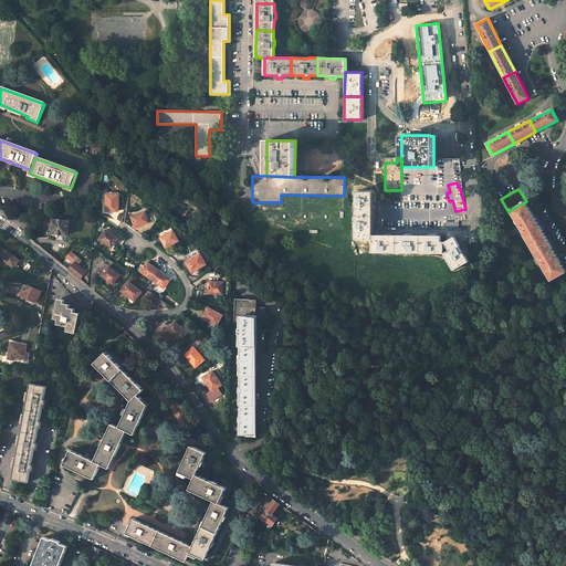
[(374,191),(356,191),(356,216),(373,216),(373,201),(374,191)]
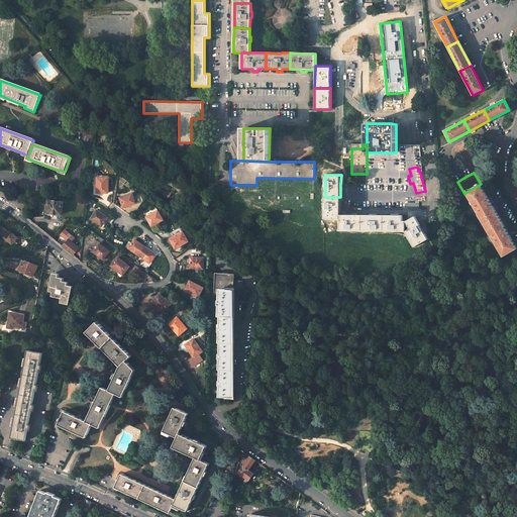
[(108,178),(98,178),(97,178),(97,185),(98,185),(98,193),(108,193),(108,178)]
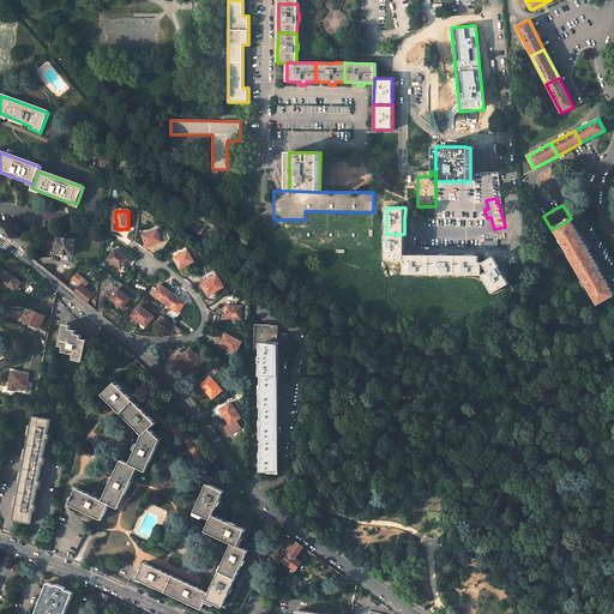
[(593,257),(571,218),(554,228),(576,266),(593,257)]
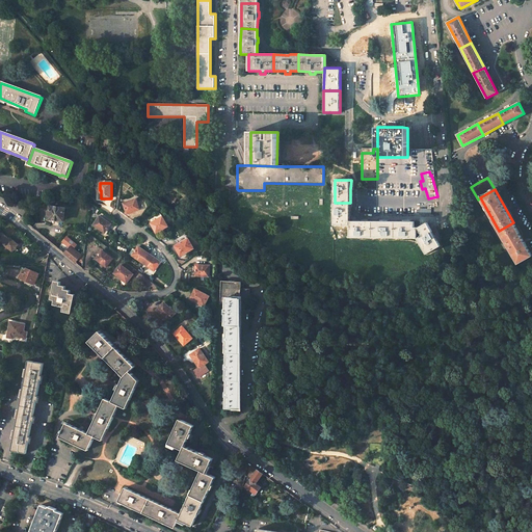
[(136,198),(124,204),(126,212),(135,210),(135,211),(139,210),(136,198)]
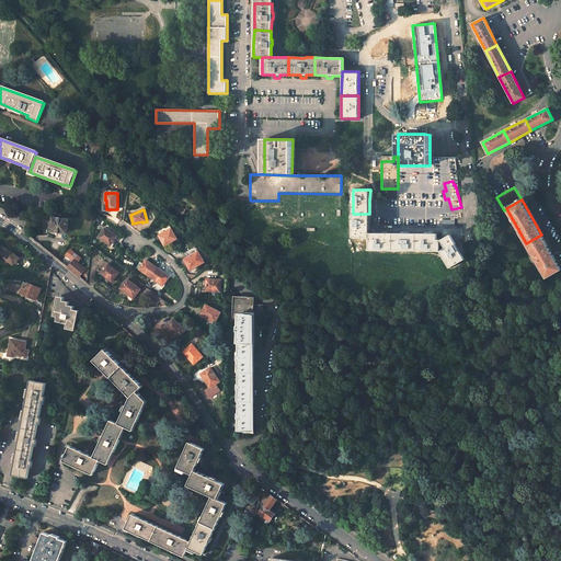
[(369,214),(353,214),(353,237),(369,238),(369,233),(369,225),(369,214)]
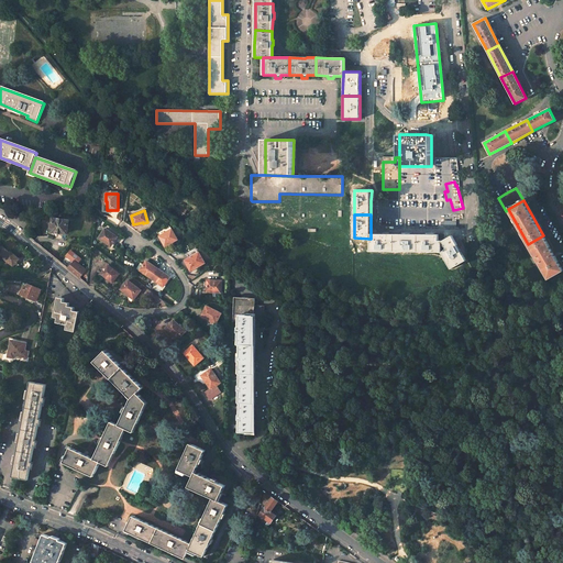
[(69,221),(54,219),(52,231),(67,233),(69,221)]
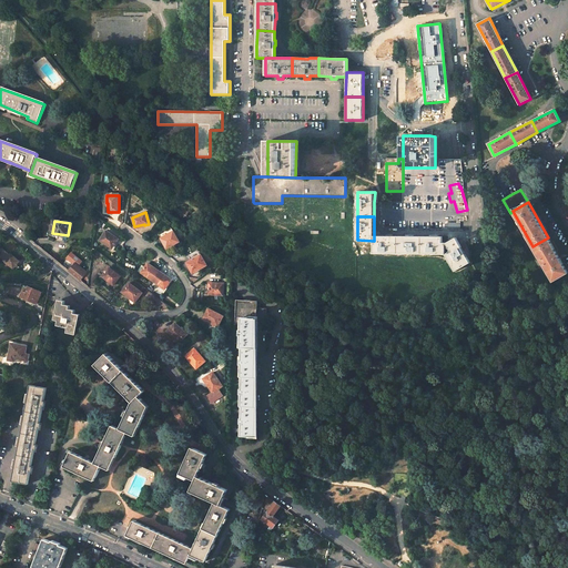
[(118,239),(107,231),(101,239),(100,241),(104,243),(104,242),(112,247),(118,239)]
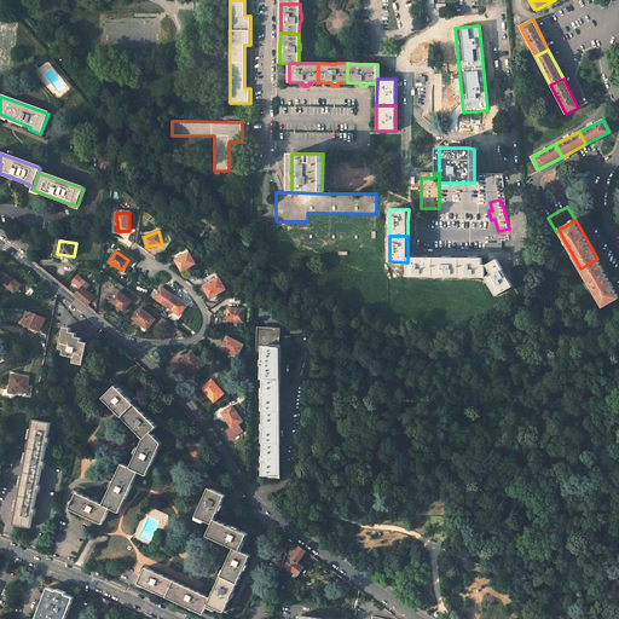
[(196,264),(189,253),(175,260),(180,270),(190,265),(190,266),(196,264)]
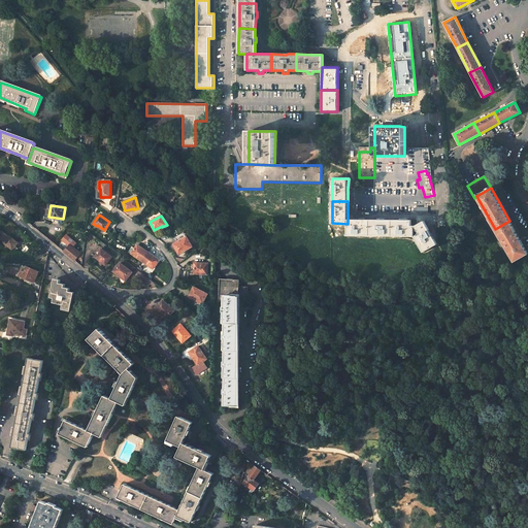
[(359,220),(348,220),(348,224),(348,235),(370,235),(370,220),(359,220)]
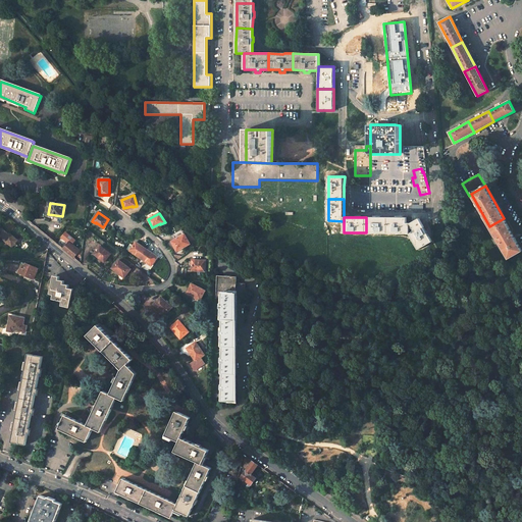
[(376,217),(366,217),(366,232),(387,233),(387,217),(376,217)]
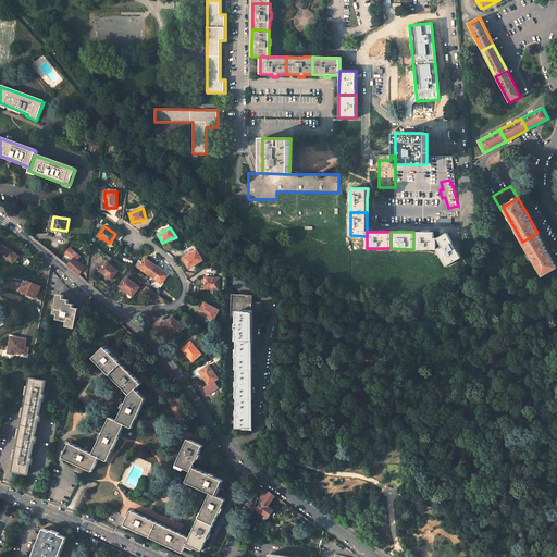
[(424,232),(413,232),(413,249),(437,249),(437,238),(434,238),(434,232),(424,232)]
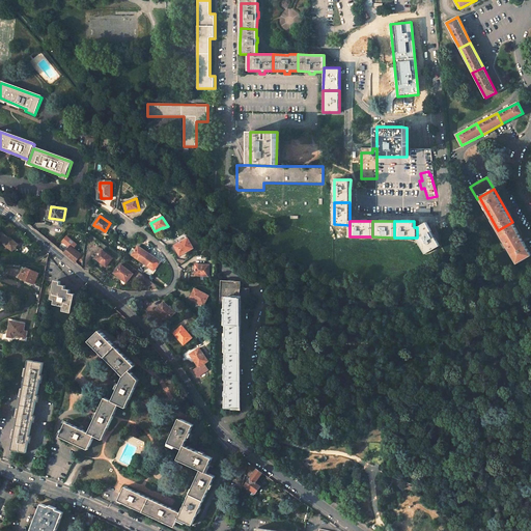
[(418,227),(417,227),(417,238),(425,253),(440,246),(438,242),(434,234),(426,222),(418,227)]
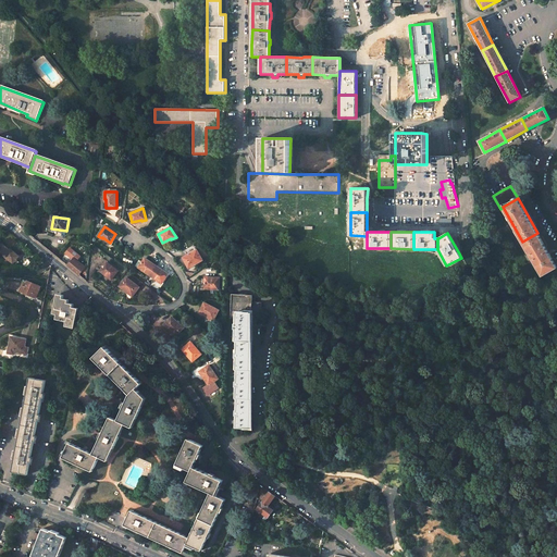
[(556,268),(556,267),(537,233),(522,242),(543,276),(556,268)]
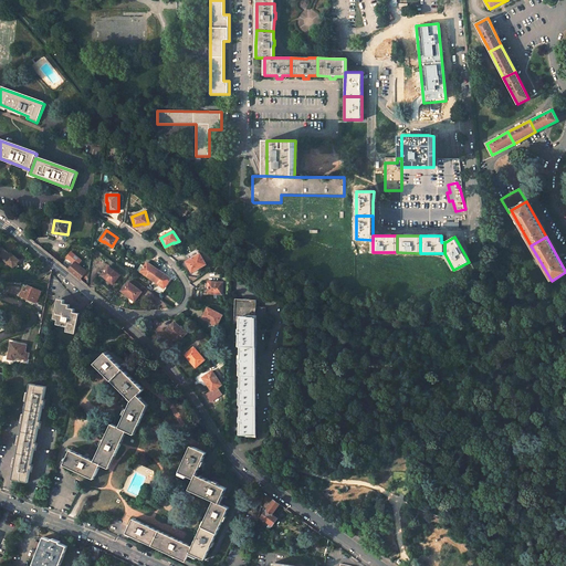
[(10,254),(1,247),(0,248),(0,249),(2,252),(9,257),(10,254)]
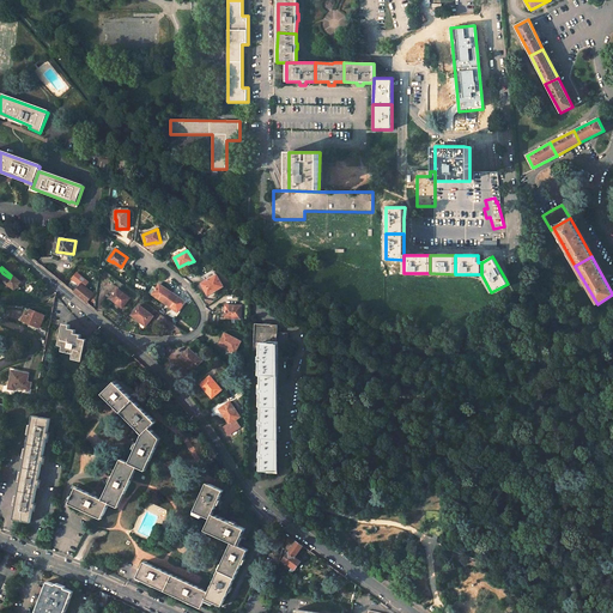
[(20,281),(12,274),(11,275),(10,278),(5,283),(14,290),(20,281)]
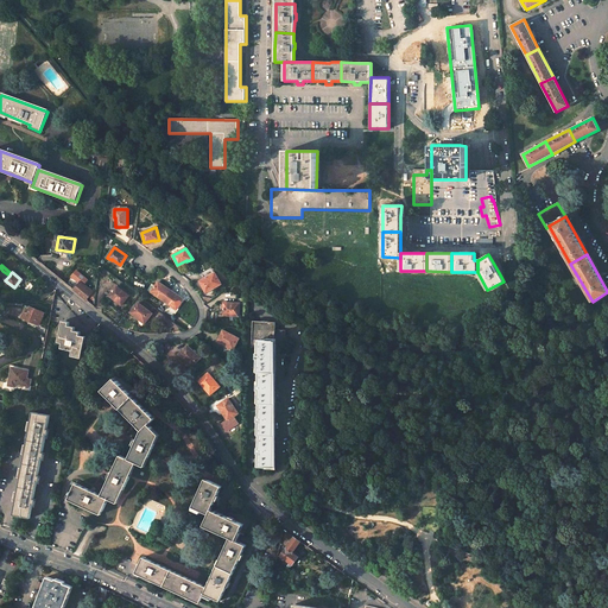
[(221,284),(215,273),(200,282),(206,291),(206,293),(214,289),(221,284)]
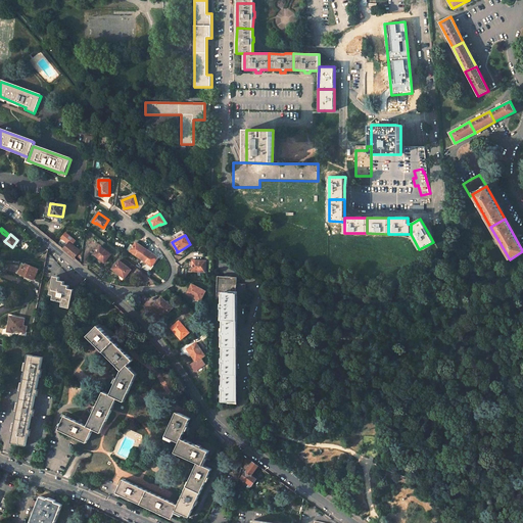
[(30,245),(26,242),(21,248),(26,251),(30,245)]
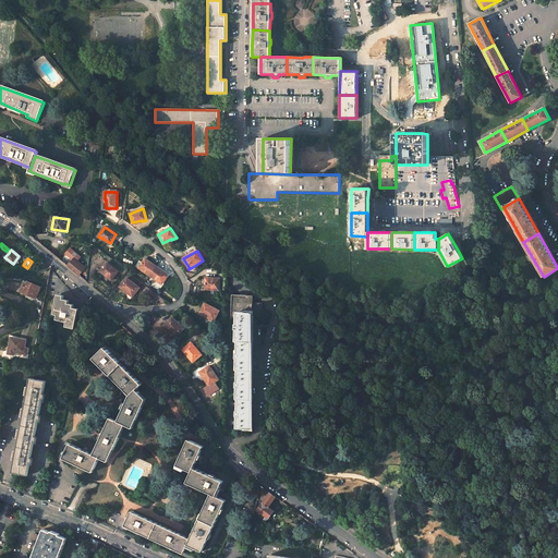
[(157,266),(145,258),(143,263),(140,267),(147,273),(146,274),(150,276),(153,273),(157,266)]
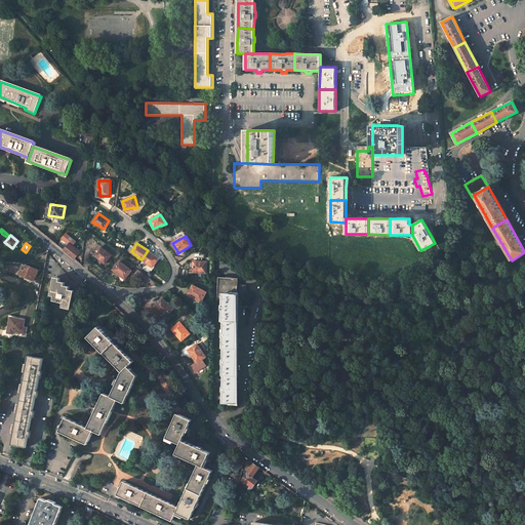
[(80,253),(69,244),(64,250),(67,253),(75,259),(80,253)]
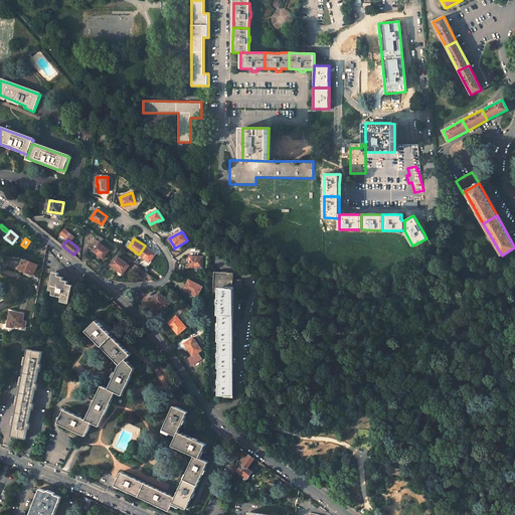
[(110,250),(99,242),(94,249),(100,254),(99,255),(103,259),(104,258),(110,250)]
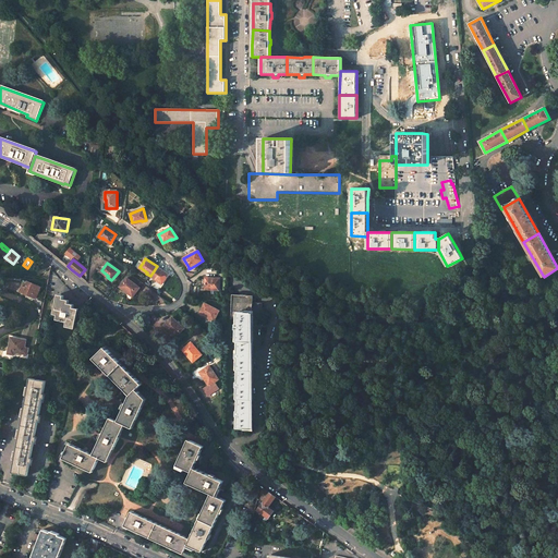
[(168,275),(157,266),(153,273),(150,276),(154,279),(155,278),(162,283),(168,275)]
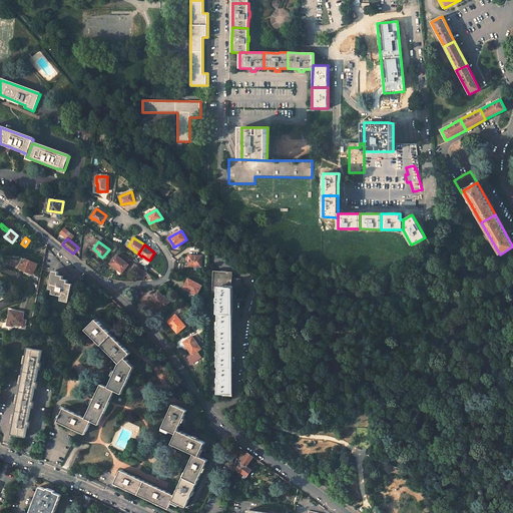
[(128,265),(116,255),(110,263),(110,264),(115,269),(116,268),(122,272),(128,265)]
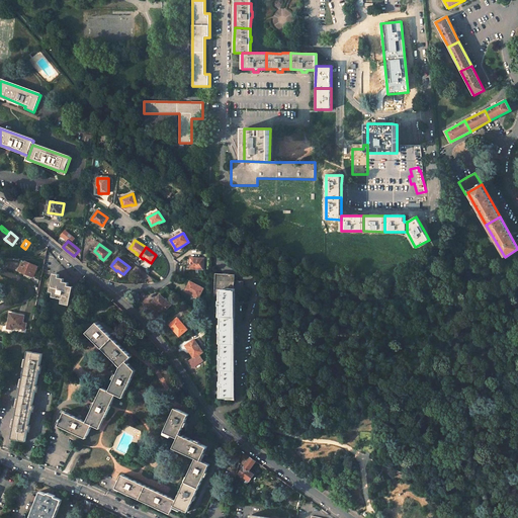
[(203,268),(204,258),(191,258),(190,267),(198,267),(198,269),(203,269),(203,268)]
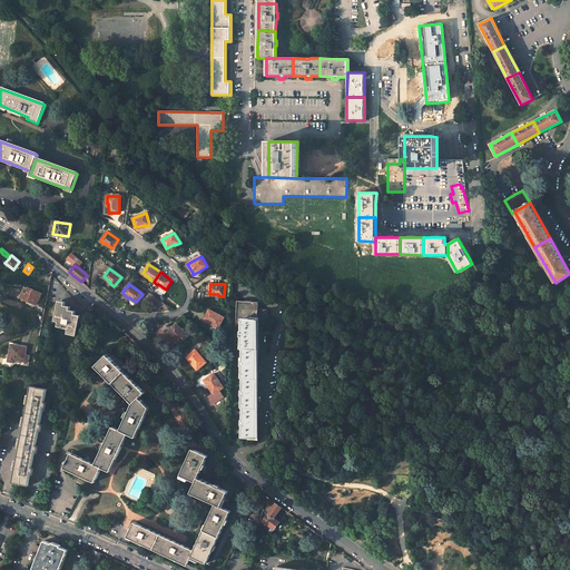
[(31,291),(25,288),(21,297),(35,304),(37,305),(41,293),(32,288),(31,291)]
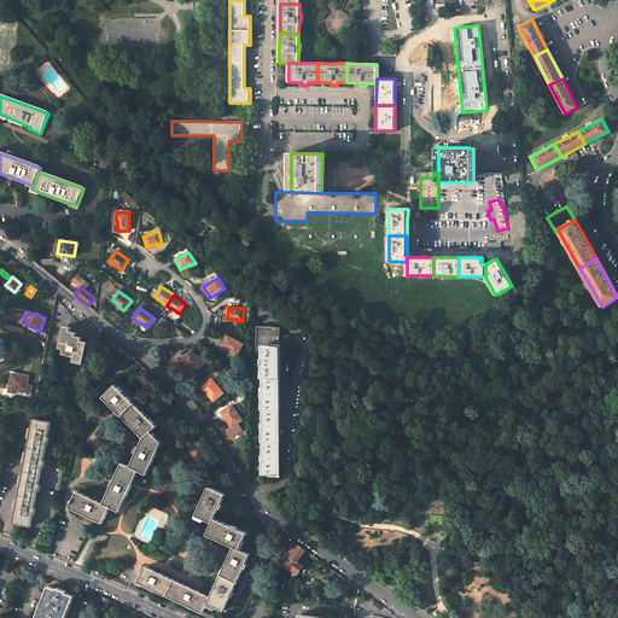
[(266,326),(257,326),(256,353),(267,353),(268,345),(280,347),(280,334),(280,327),(266,326)]
